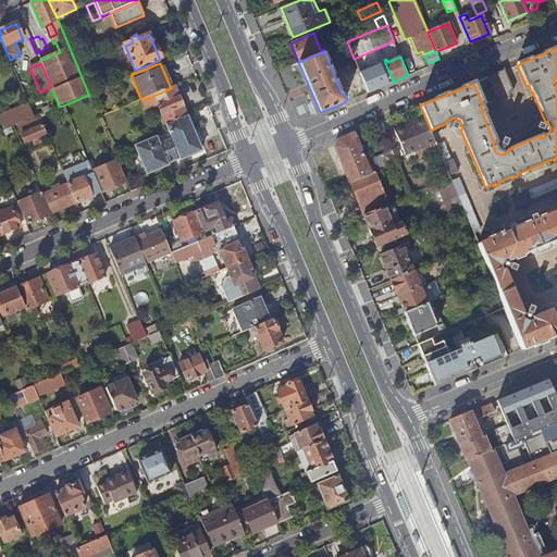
[(360,73),(368,93),(387,84),(379,65),(360,73)]
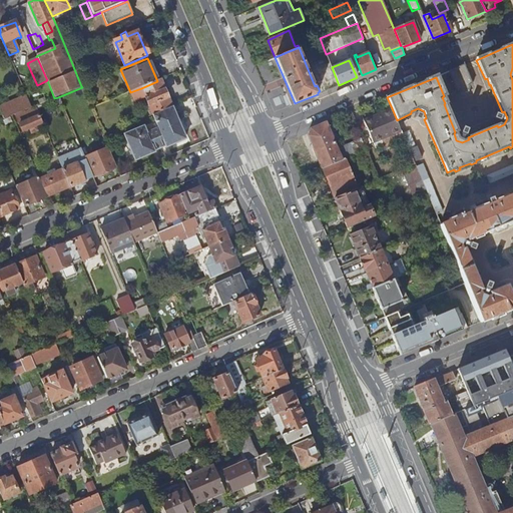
[(464,65),(448,71),(457,91),(460,90),(461,91),(464,92),(468,90),(469,88),(469,86),(472,85),(464,65)]
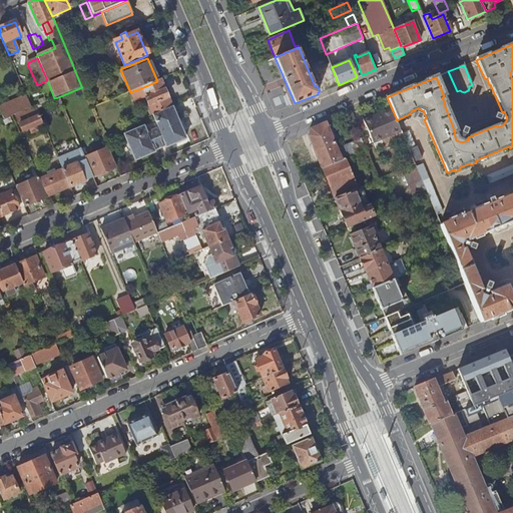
[(141,88),(152,115),(172,107),(160,79),(157,81),(141,88)]
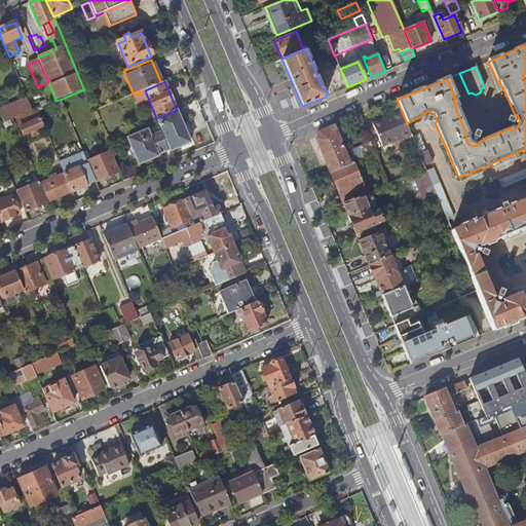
[(27,99),(0,109),(0,114),(4,123),(13,119),(15,118),(25,115),(32,111),(27,99)]
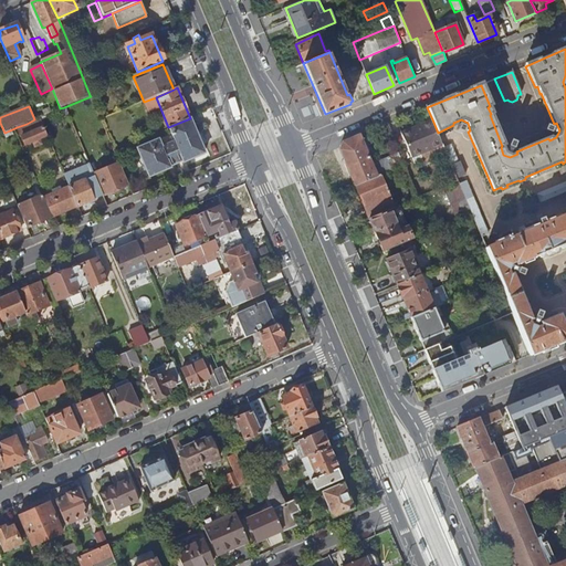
[(28,128),(19,132),(25,147),(33,144),(40,140),(46,137),(43,128),(40,117),(34,119),(27,124),(28,128)]
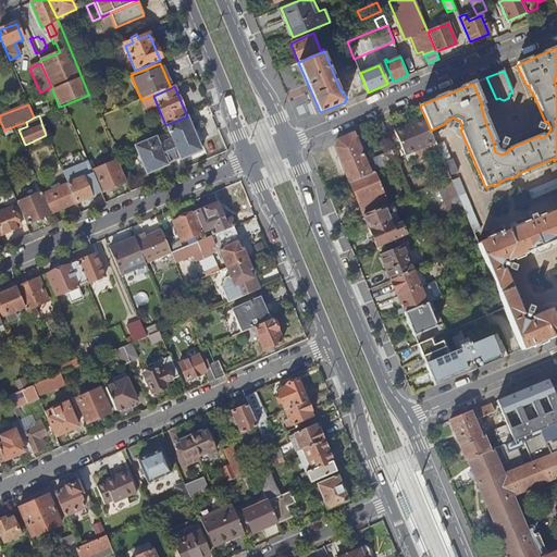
[(135,148),(147,175),(168,166),(166,163),(170,162),(171,162),(171,163),(175,161),(175,160),(180,158),(181,161),(201,152),(187,116),(165,125),(172,140),(159,146),(156,139),(135,148)]
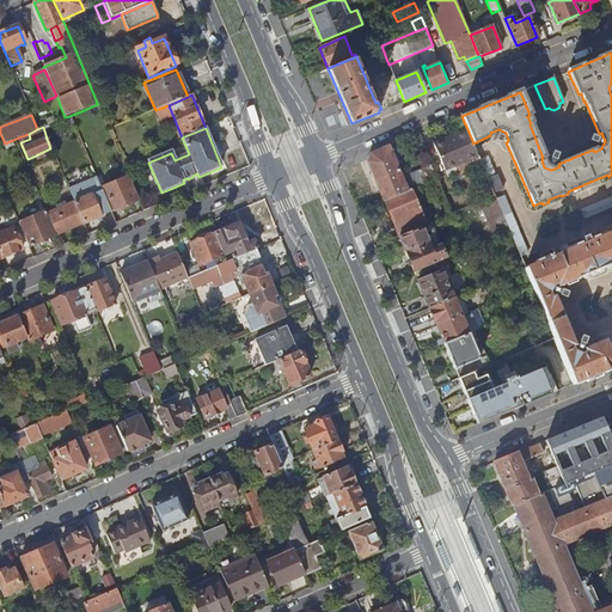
[(434,144),(445,170),(478,155),(473,144),(467,129),(434,144)]
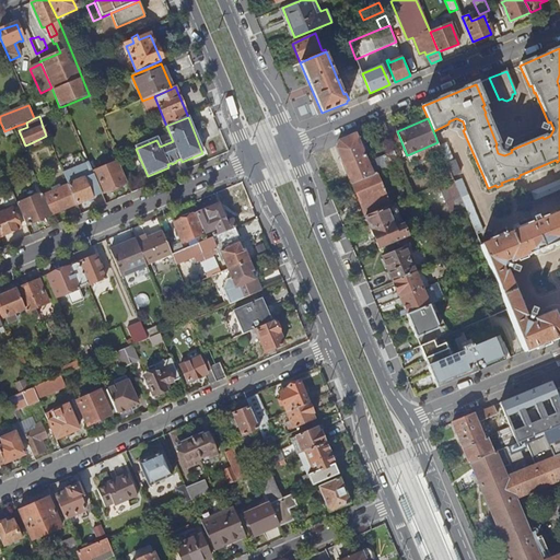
[(373,127),(381,142),(388,139),(382,123),(373,127)]
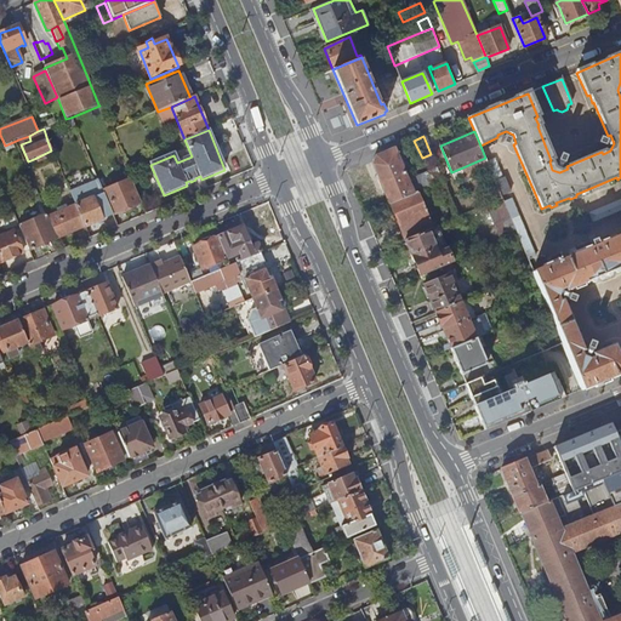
[(376,157),(372,166),(389,204),(414,194),(403,167),(405,166),(403,160),(404,160),(398,147),(376,157)]
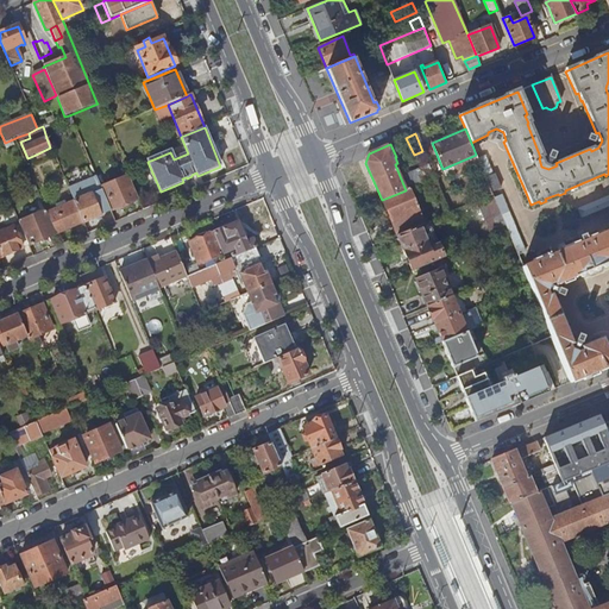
[(485,176),(490,190),(491,193),(501,188),(495,174),(493,175),(484,156),(477,158),(485,176)]
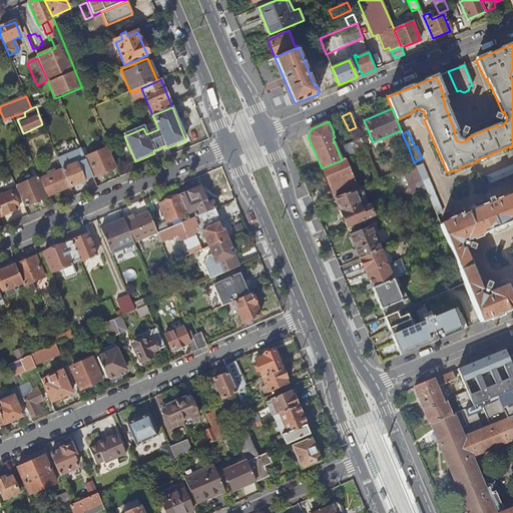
[(70,141),(76,154),(82,152),(76,138),(70,141)]
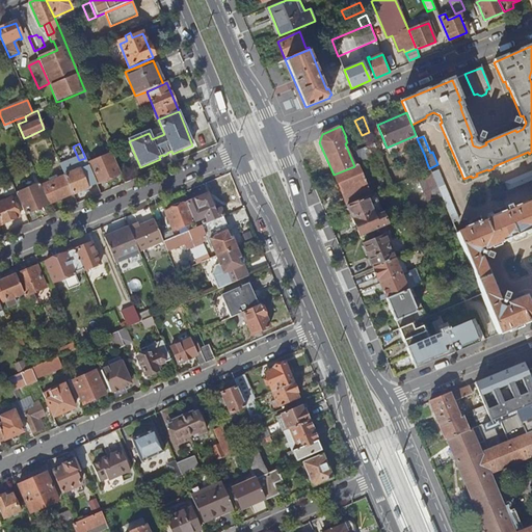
[(88,163),(98,184),(122,174),(113,153),(88,163)]
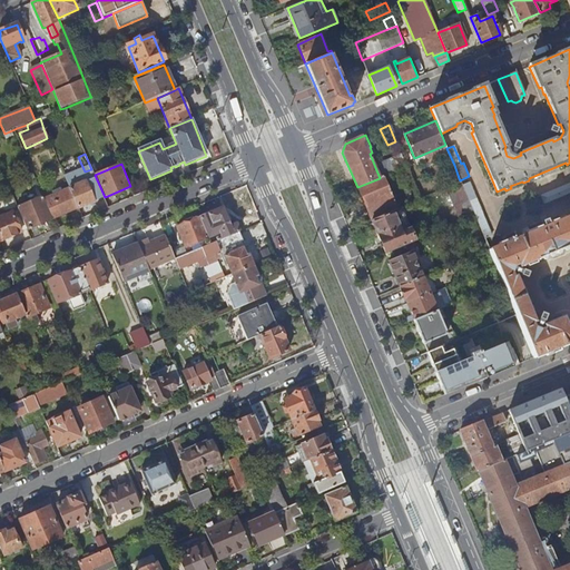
[(446,168),(451,182),(459,178),(454,165),(446,168)]
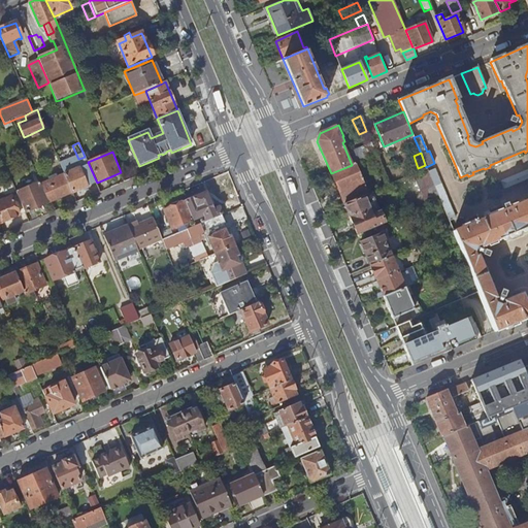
[(331,173),(343,204),(368,194),(355,163),(352,165),(331,173)]
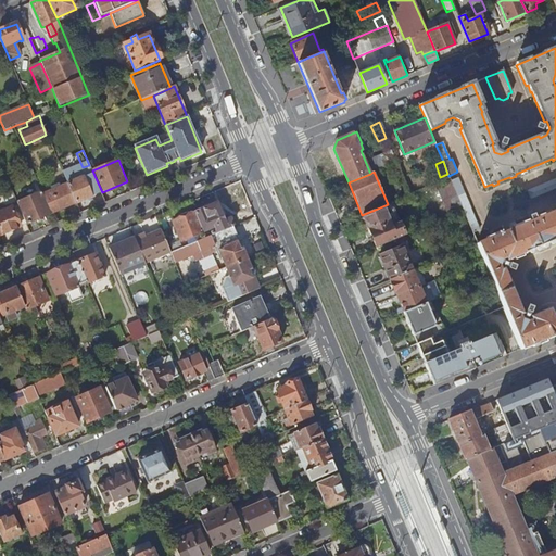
[(67,185),(76,204),(91,198),(83,178),(67,185)]
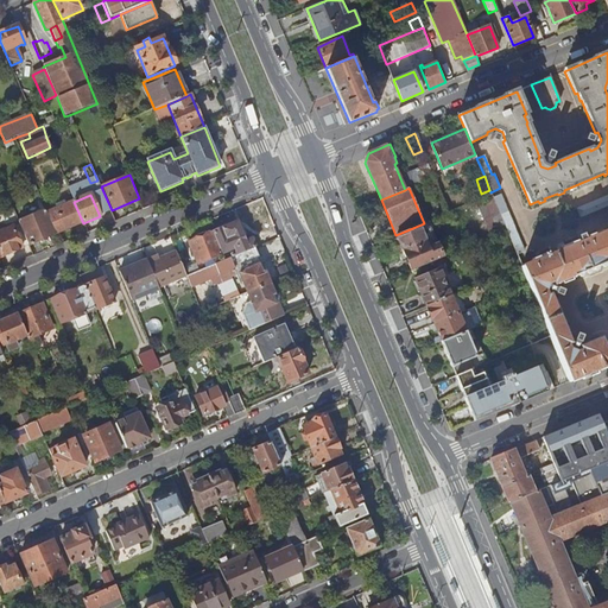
[(476,201),(492,236),(507,230),(493,197),(492,195),(476,201)]
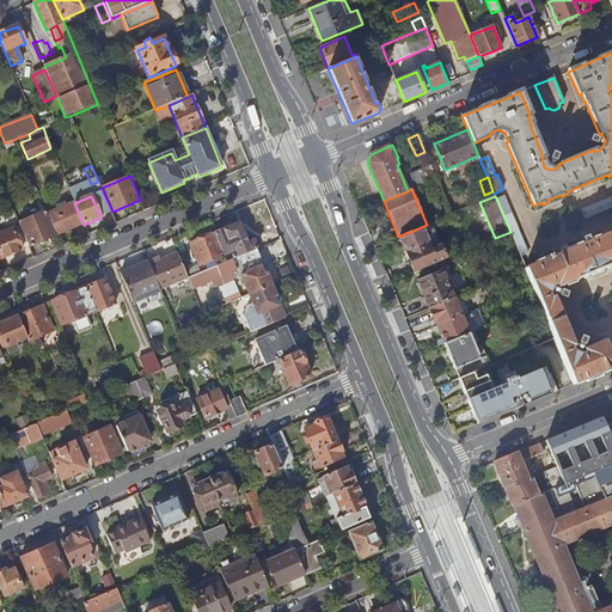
[(496,199),(510,232),(521,257),(528,254),(503,196),(496,199)]
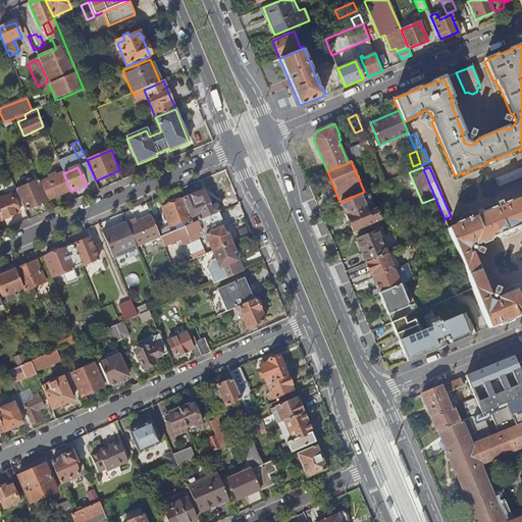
[(521,169),(497,180),(499,187),(521,176),(521,169)]
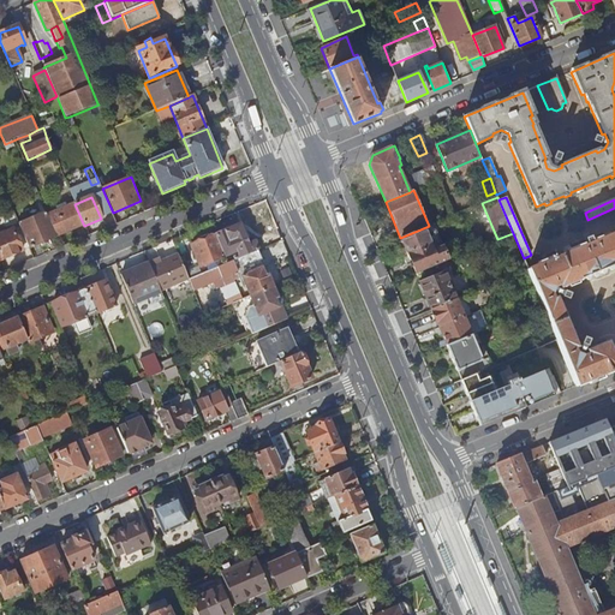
[(47,216),(57,238),(84,226),(75,204),(47,216)]
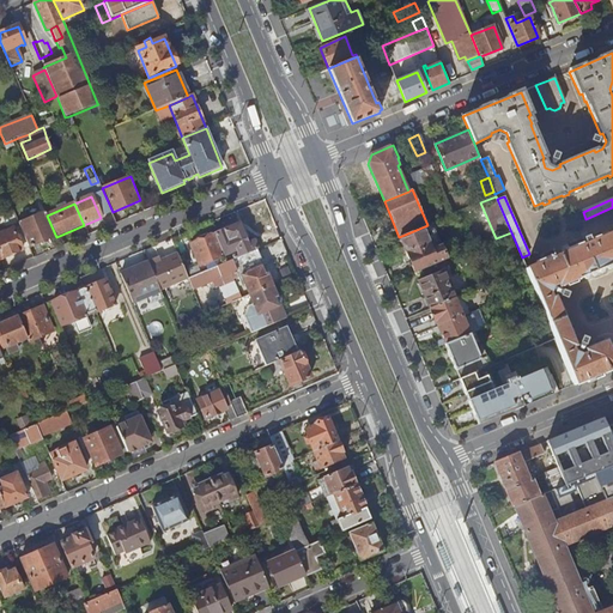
[(19,225),(29,249),(56,237),(47,216),(47,213),(19,225)]
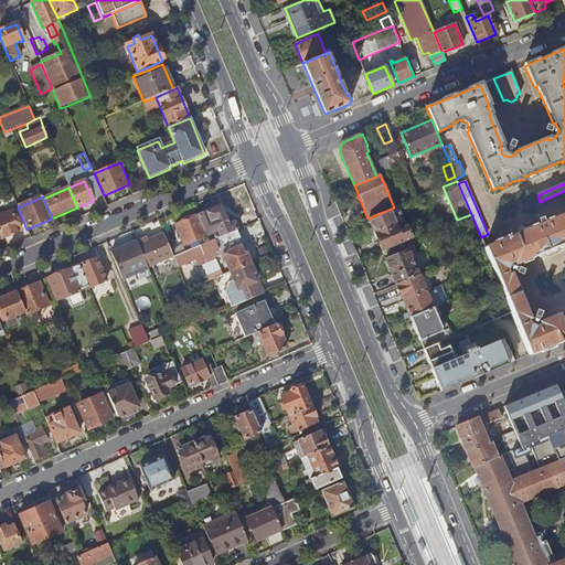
[(368,227),(370,234),(374,233),(377,241),(382,252),(412,238),(397,206),(394,208),(368,219),(369,222),(364,223),(366,227),(368,227)]
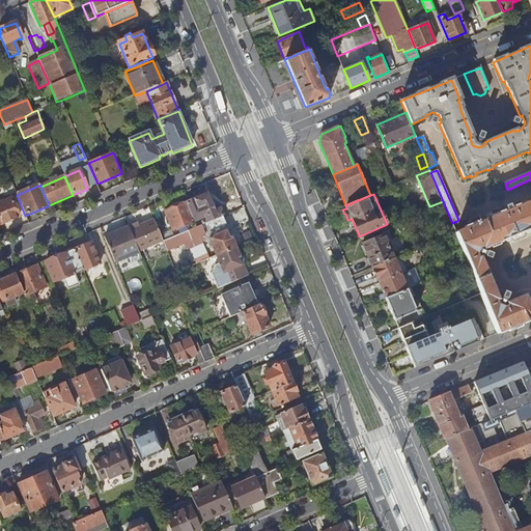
[(207,195),(186,204),(194,223),(200,220),(215,214),(215,213),(207,195)]
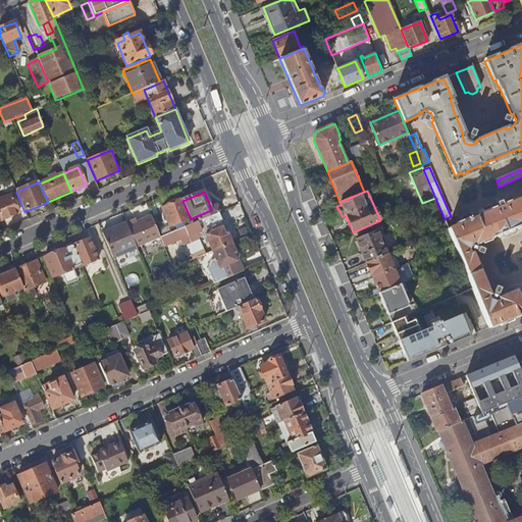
[(0,200),(0,219),(1,222),(19,214),(11,195),(0,200)]
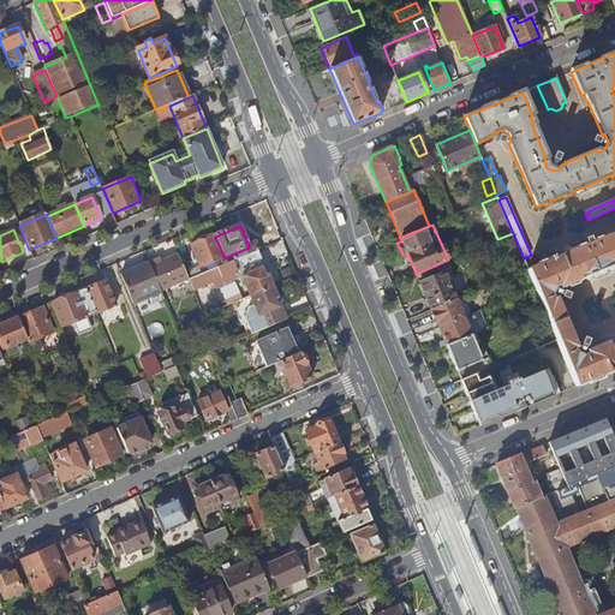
[(614,233),(601,239),(599,238),(595,240),(595,242),(584,246),(583,245),(578,248),(578,249),(572,251),(569,246),(563,249),(565,255),(555,258),(554,256),(550,257),(551,260),(544,263),(543,261),(538,263),(539,266),(529,269),(536,287),(543,305),(557,340),(578,386),(614,370),(614,357),(608,342),(587,351),(587,353),(584,356),(577,352),(574,348),(578,347),(556,297),(554,298),(551,293),(555,287),(559,285),(560,288),(614,264),(614,233)]
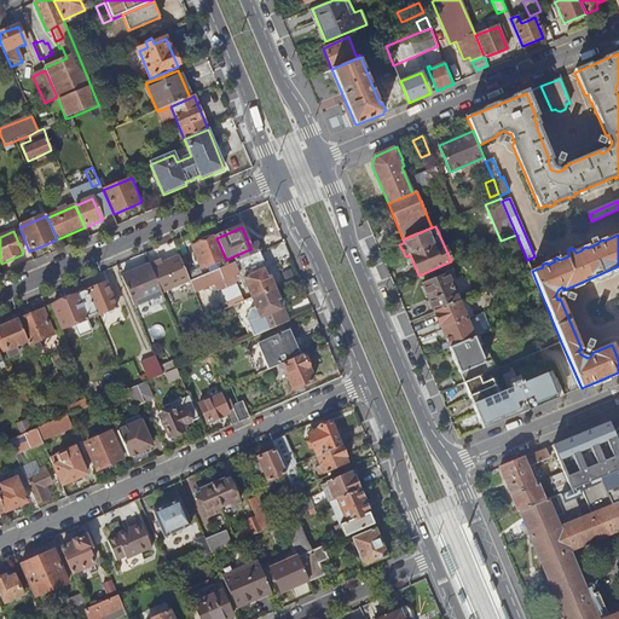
[(192,248),(202,271),(226,260),(217,238),(192,248)]
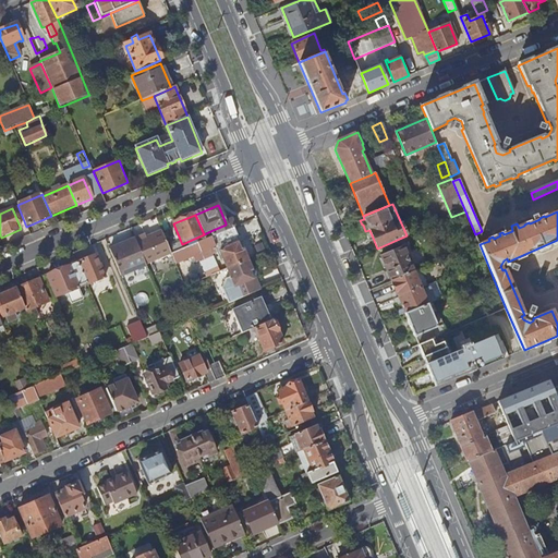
[(226,225),(210,231),(213,238),(233,228),(234,228),(231,220),(226,223),(226,225)]
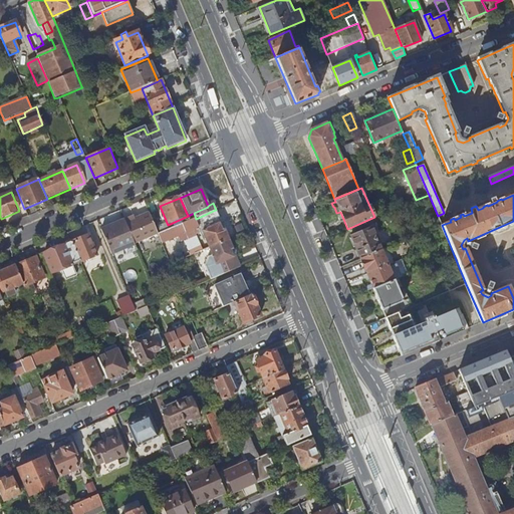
[(190,221),(158,235),(162,244),(178,237),(180,241),(185,239),(184,235),(193,231),(195,235),(200,233),(203,241),(206,240),(209,248),(228,240),(215,210),(196,219),(190,221)]
